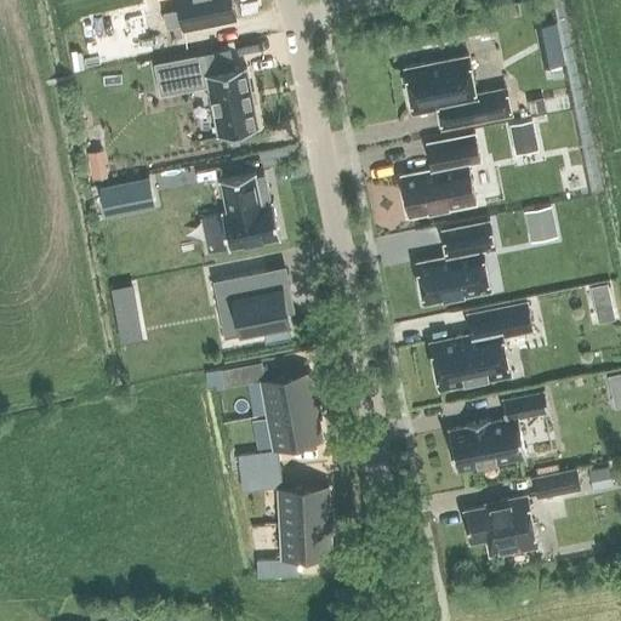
[(180,0),(182,13),(166,17),(170,32),(186,28),(186,33),(239,23),(233,0),(180,0)]
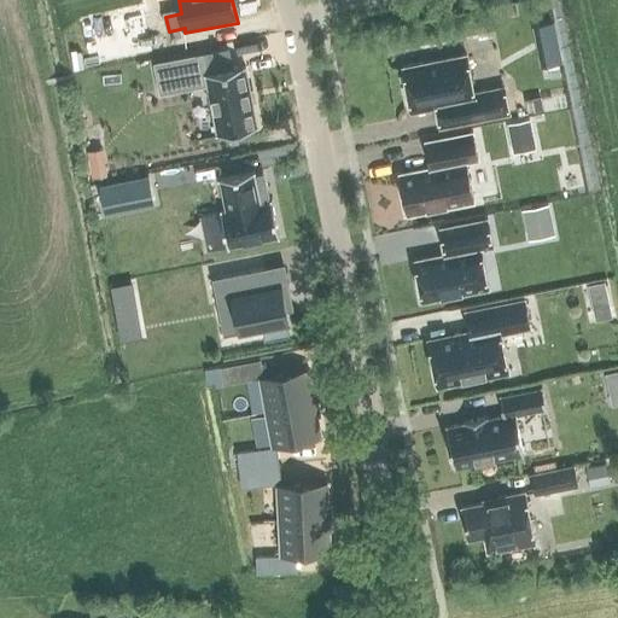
[(558,47),(541,51),(544,66),(560,64),(558,47)]
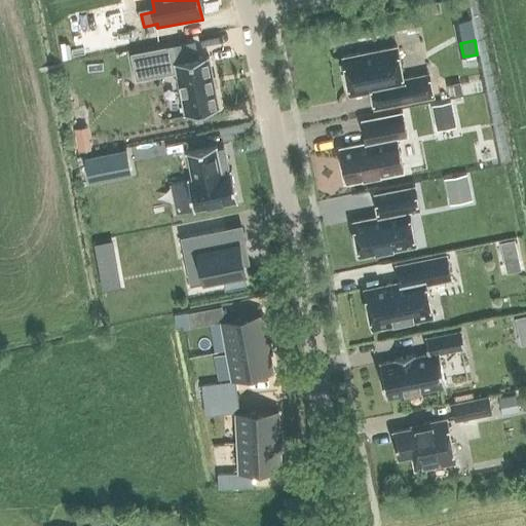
[(173,46),(130,54),(136,80),(177,72),(185,115),(219,108),(209,55),(176,62),(173,46)]
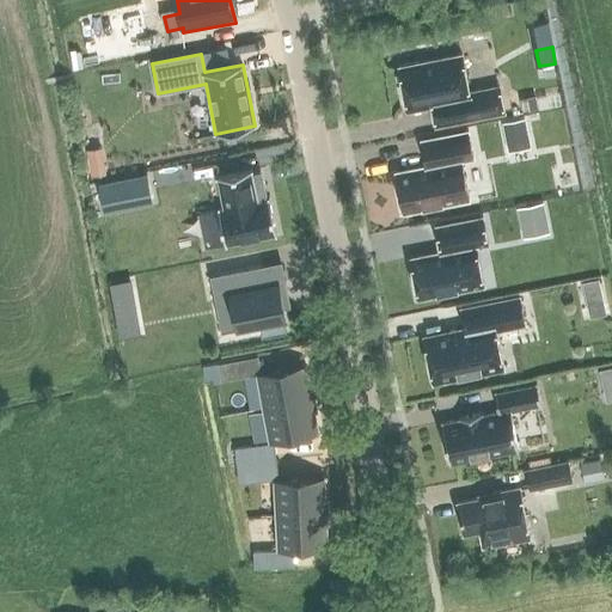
[(409,111),(430,106),(434,127),(506,112),(500,86),(471,92),(463,54),(399,67),(409,111)]
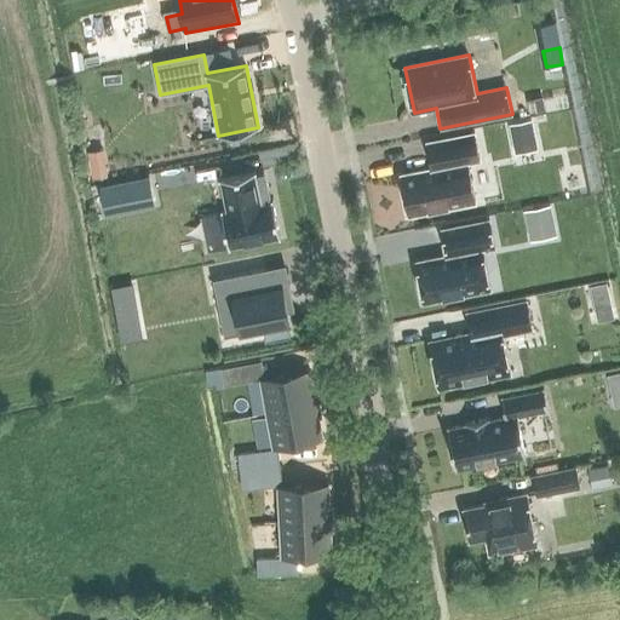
[(515,154),(538,150),(532,121),(509,125),(515,154)]
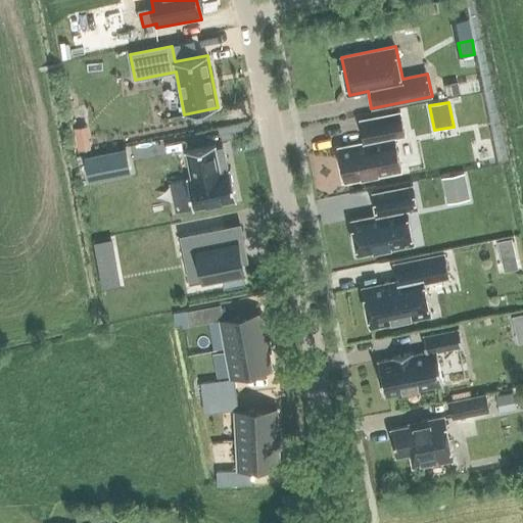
[(346,182),(402,172),(395,138),(406,136),(401,112),(362,120),(366,142),(339,147),(346,182)]
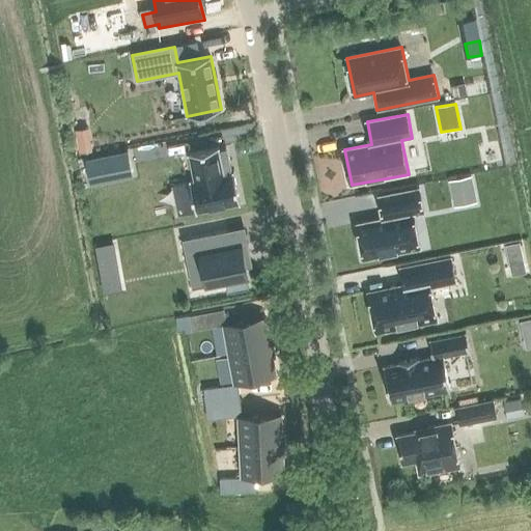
[(219,147),(190,154),(195,180),(190,182),(196,212),(241,203),(234,173),(224,175),(219,147)]
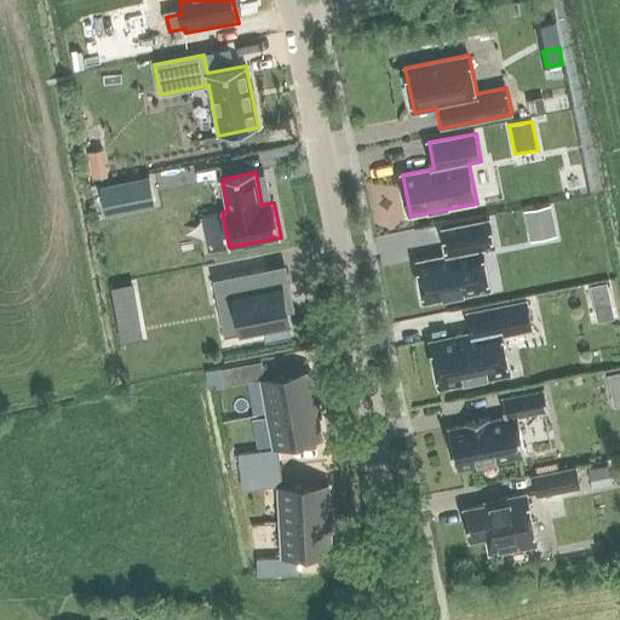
[(101,189),(105,213),(153,205),(148,179),(101,189)]
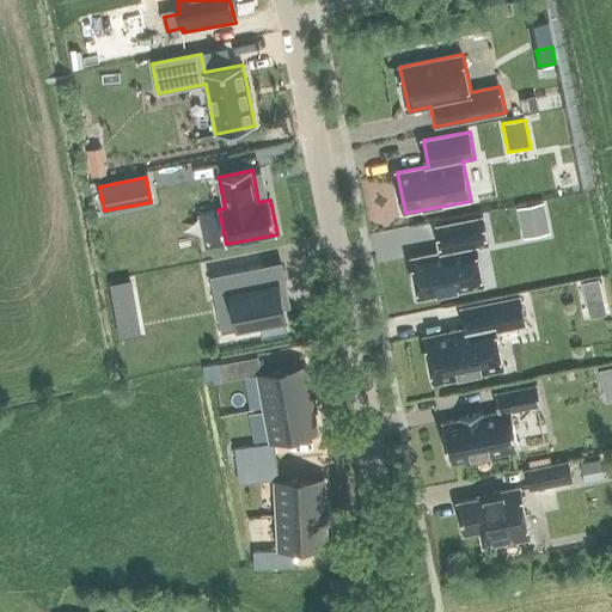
[(549,233),(543,203),(518,209),(524,238),(549,233)]
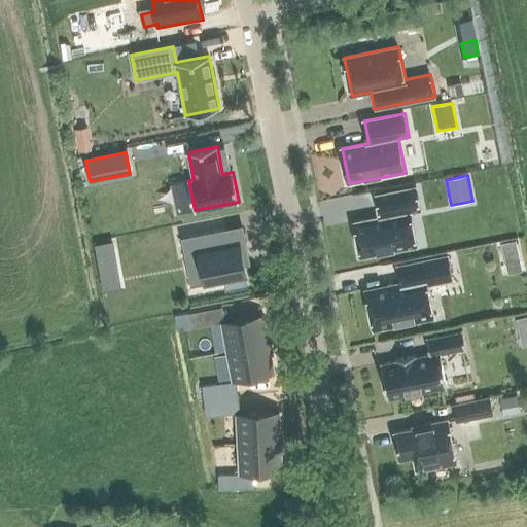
[(361,257),(418,246),(411,213),(422,211),(417,187),(377,195),(381,217),(354,222),(361,257)]
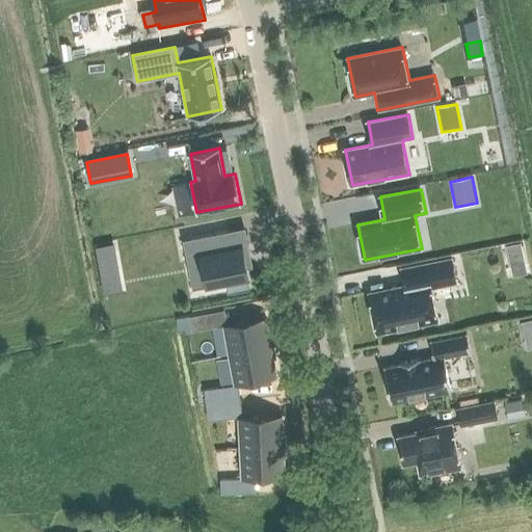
[(182,240),(186,260),(201,257),(207,286),(225,283),(228,293),(249,289),(245,268),(253,267),(248,244),(231,247),(228,231),(182,240)]
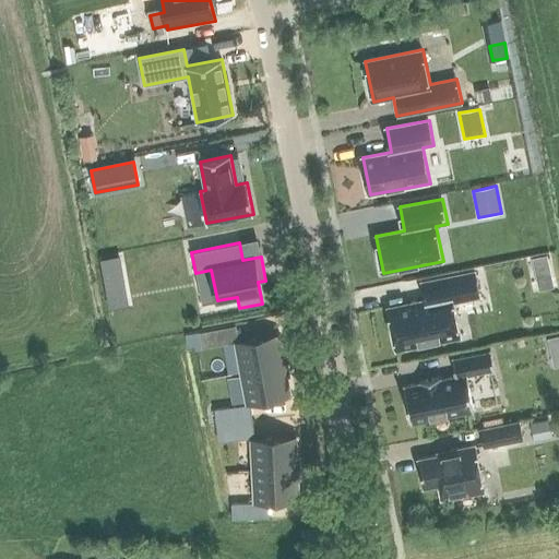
[(548,288),(558,285),(558,265),(556,252),(539,256),(548,288)]
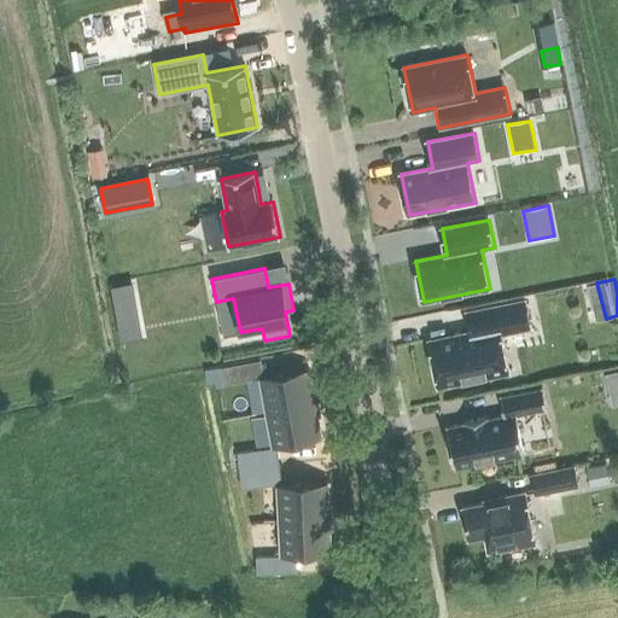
[(129,284),(108,287),(114,318),(135,313),(129,284)]
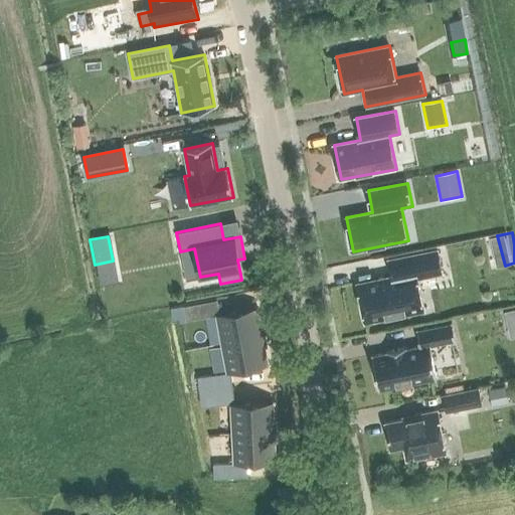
[(444,275),(443,268),(439,250),(389,261),(392,277),(358,284),(366,323),(425,311),(418,280),(444,275)]
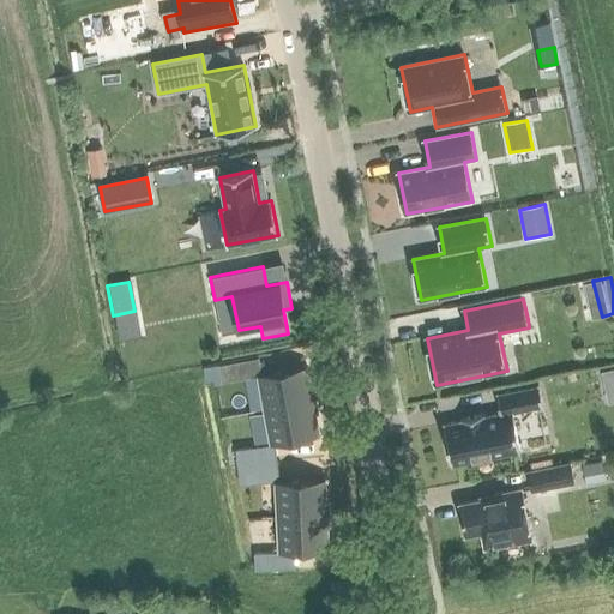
[(235,362),(218,366),(222,383),(239,379),(235,362)]
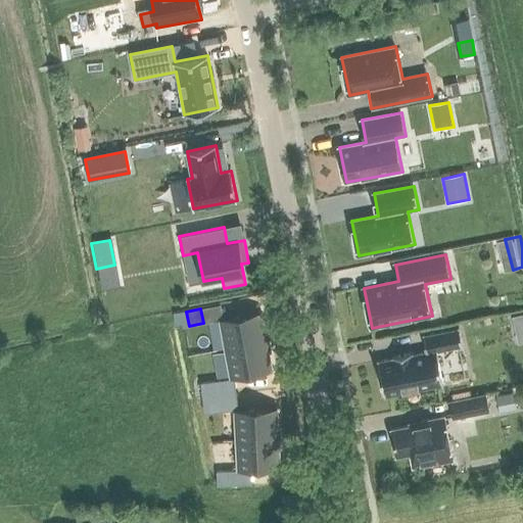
[(220,321),(225,349),(267,341),(260,313),(220,321)]
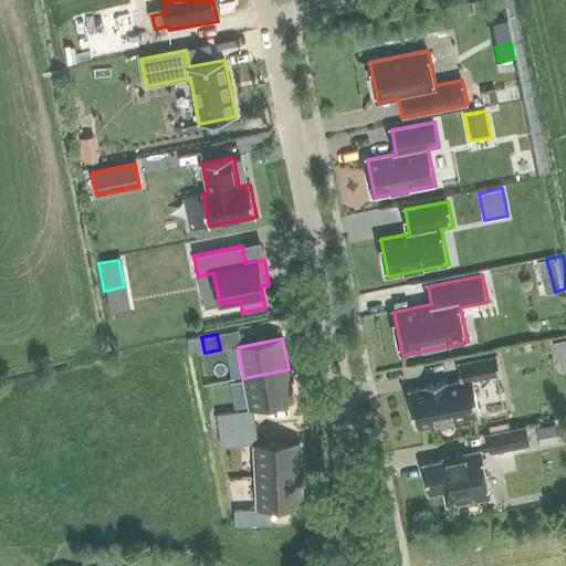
[(418,429),(419,429),(419,428),(480,416),(480,417),(481,417),(474,380),(501,375),(501,376),(502,376),(499,356),(496,356),(498,357),(461,364),(461,363),(459,363),(463,380),(447,384),(448,383),(447,381),(427,386),(427,387),(428,387),(428,388),(411,391),(411,390),(410,390),(418,429)]
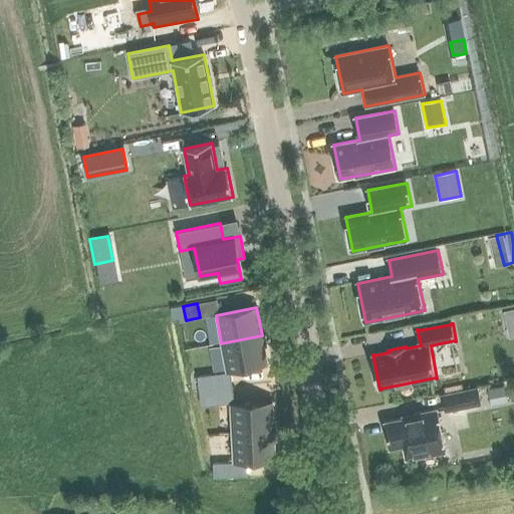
[(262,335),(221,343),(226,371),(267,363),(262,335)]
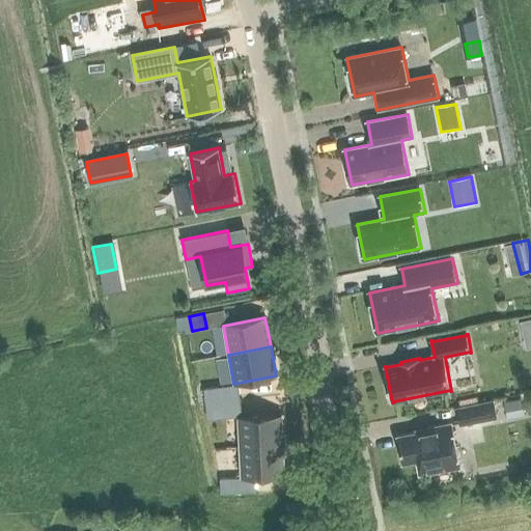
[(218,387),(203,389),(205,404),(220,402),(218,387)]
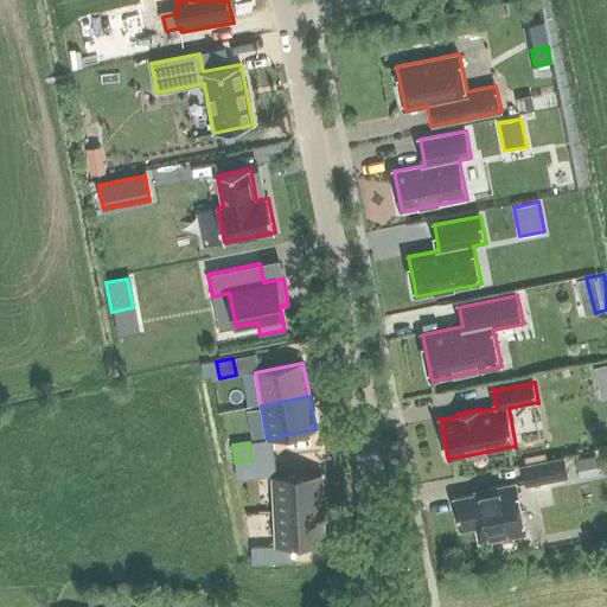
[(563,457),(521,466),(525,486),(568,478),(563,457)]
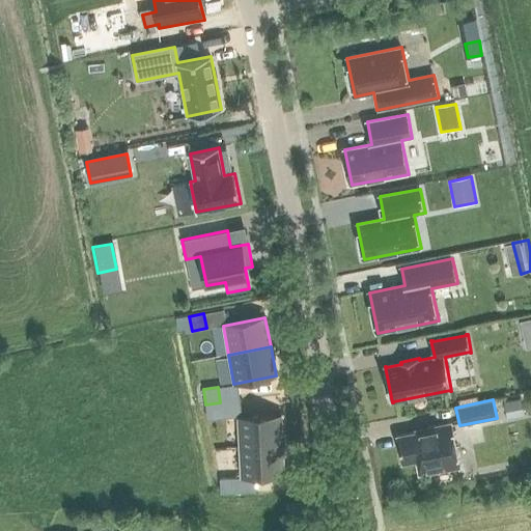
[(521,399),(504,402),(507,418),(524,415),(521,399)]
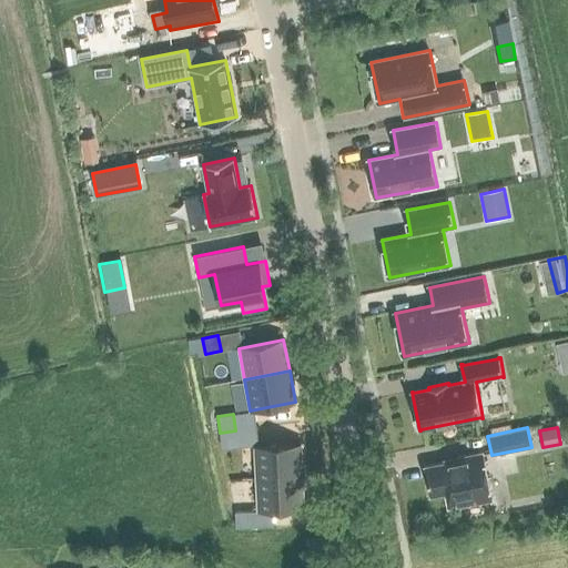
[(235,430),(220,433),(222,449),(236,447),(235,430)]
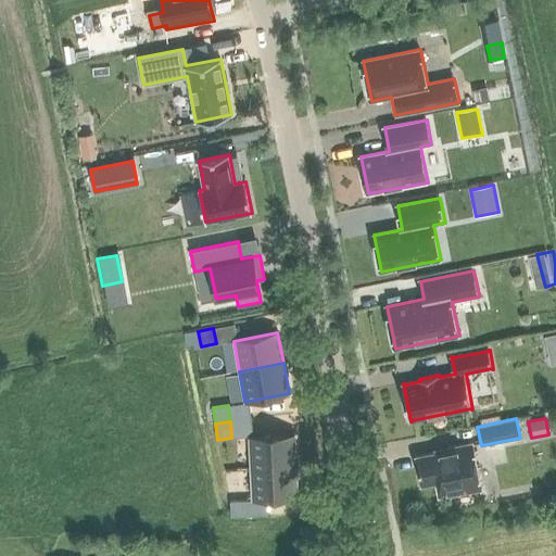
[(249,438),(251,468),(295,466),(293,436),(249,438)]
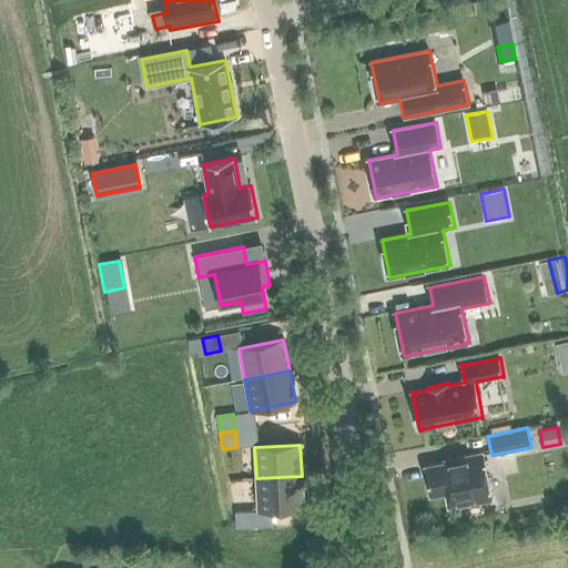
[(433,495),(447,492),(450,508),(494,499),(485,453),(460,457),(460,459),(426,466),(433,495)]
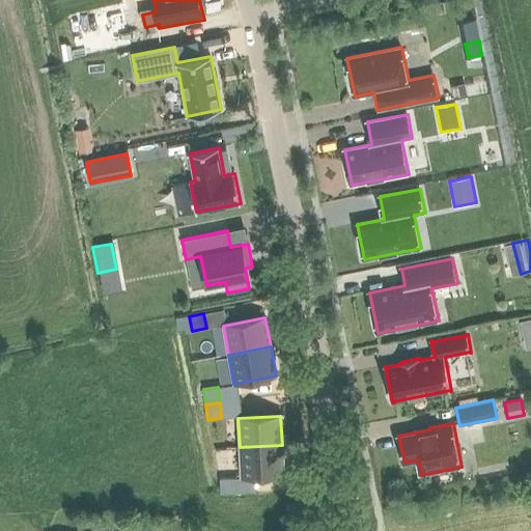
[(282,445),(240,447),(241,477),(283,475),(282,445)]
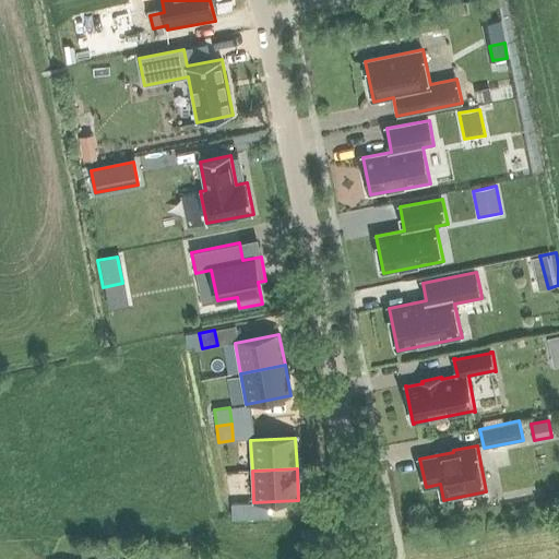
[(247,503),(232,504),(232,519),(247,519),(247,503)]
